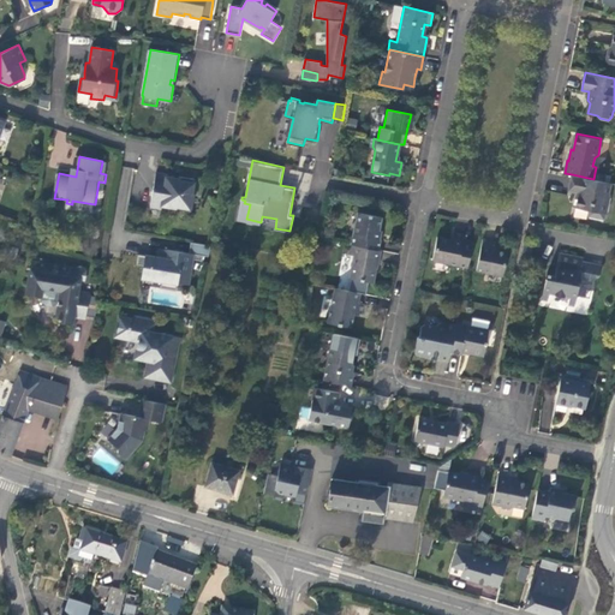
[(165,173),(156,172),(150,206),(162,207),(162,204),(177,207),(177,206),(191,208),(193,192),(192,192),(195,178),(180,175),(179,180),(175,179),(175,178),(173,174),(165,173)]
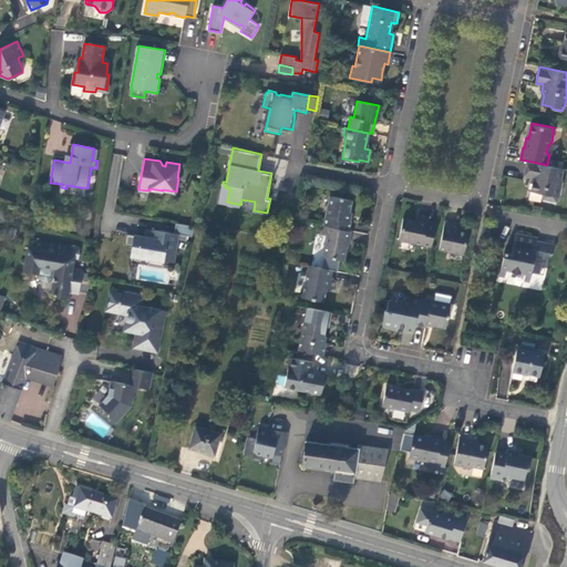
[(562,179),(564,168),(547,165),(527,161),(524,175),(534,177),(532,183),(531,191),(543,193),(542,198),(557,202),(558,196),(559,196),(563,179),(562,179)]
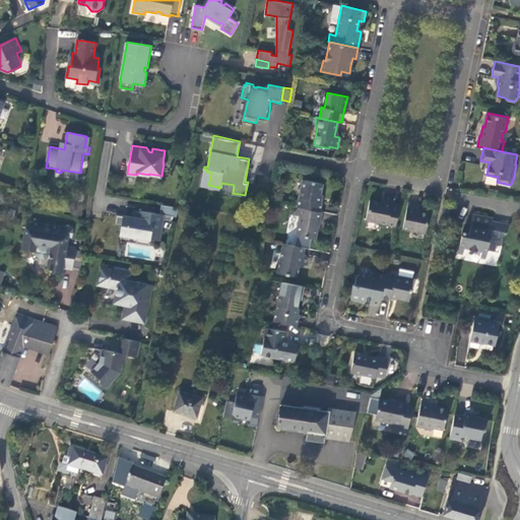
[(201,184),(208,185),(211,173),(206,172),(207,170),(204,169),(201,184)]
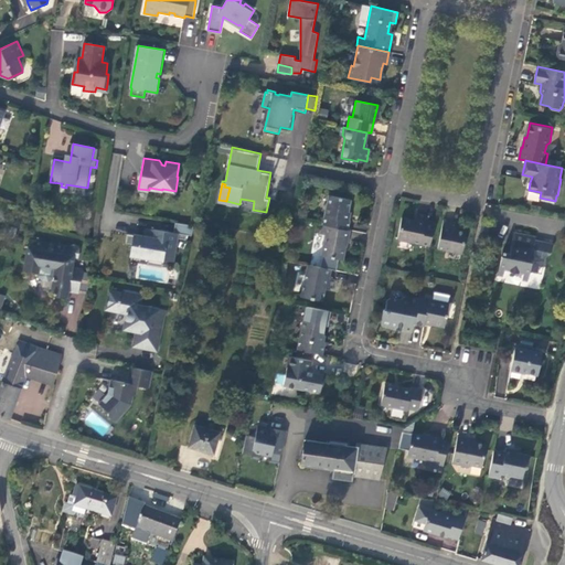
[(329,195),(323,224),(347,230),(349,220),(347,219),(348,211),(351,200),(329,195)]
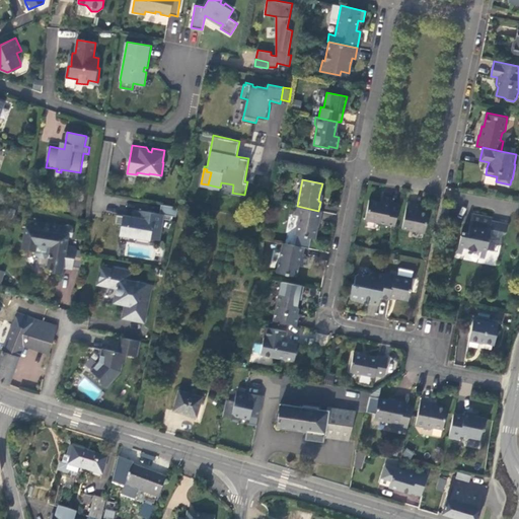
[(369,199),(365,219),(394,225),(399,205),(391,203),(392,197),(387,196),(383,195),(382,202),(369,199)]
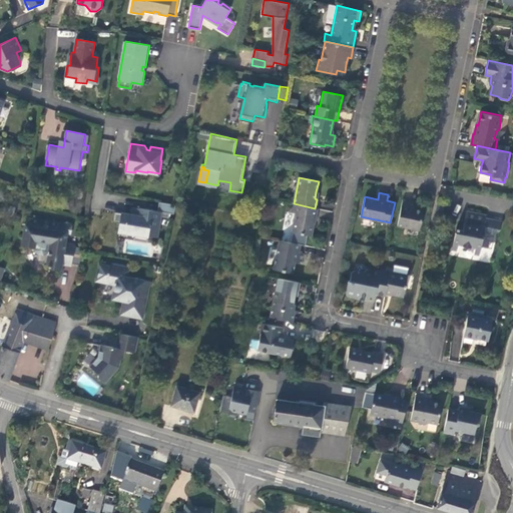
[(403,199),(398,224),(419,229),(423,209),(415,207),(410,206),(411,200),(403,199)]
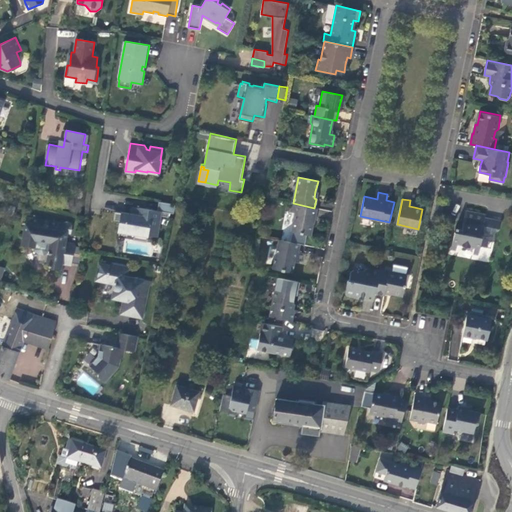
[(316,216),(317,208),(314,208),(293,203),(291,203),(290,211),(295,212),(291,231),(310,235),(313,223),(314,216),(316,216)]
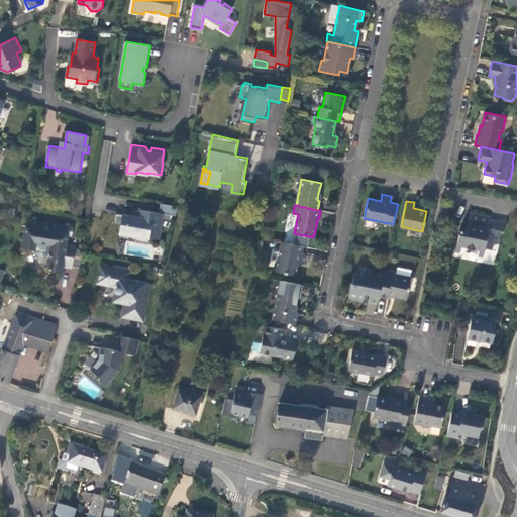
[(446,206),(439,205),(434,230),(441,231),(446,206)]
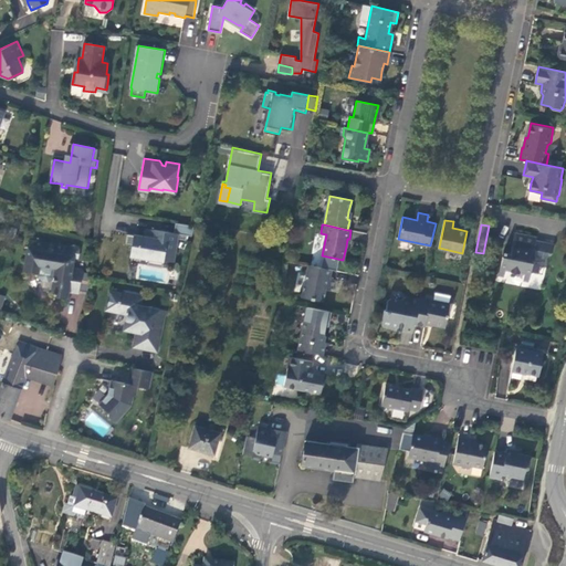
[(142,236),(127,233),(126,242),(133,243),(132,254),(149,257),(164,260),(166,249),(175,250),(177,232),(154,229),(153,237),(142,236)]
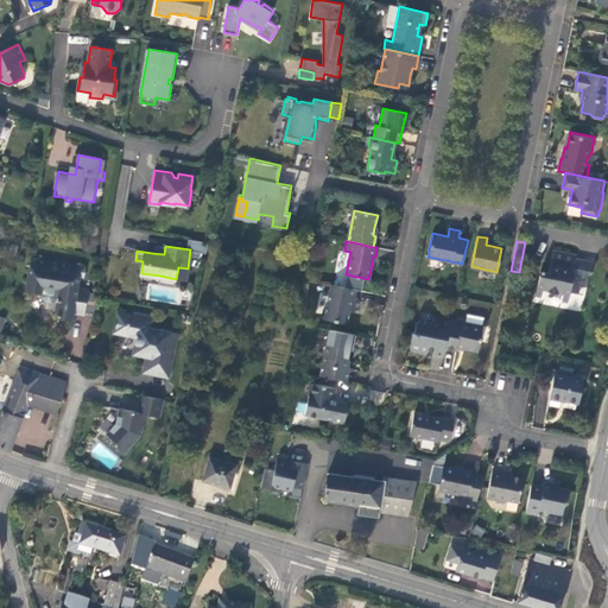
[(553,248),(549,271),(540,268),(536,295),(542,296),(543,289),(564,293),(563,299),(568,301),(570,291),(578,292),(580,285),(584,286),(586,278),(582,277),(572,276),(576,258),(577,253),(553,248)]
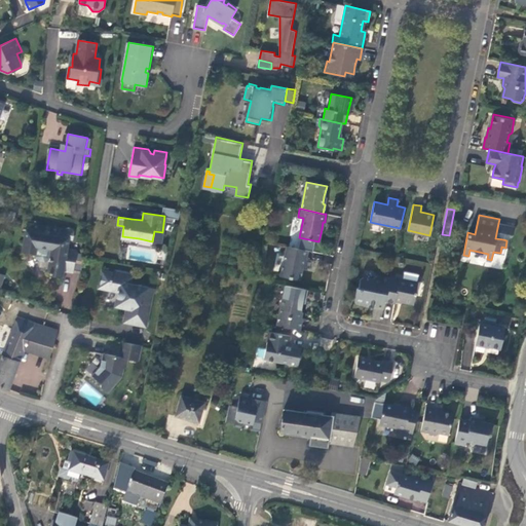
[(76,230),(28,223),(23,252),(37,254),(36,257),(39,260),(46,261),(51,258),(49,271),(52,275),(64,276),(65,269),(74,271),(75,269),(77,253),(77,250),(69,249),(70,238),(74,239),(76,230)]
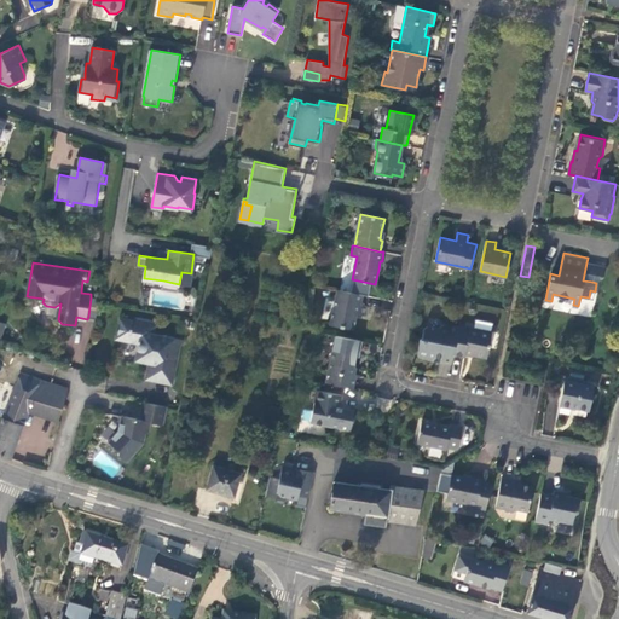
[(606,266),(586,262),(583,281),(593,282),(601,276),(603,276),(606,266)]
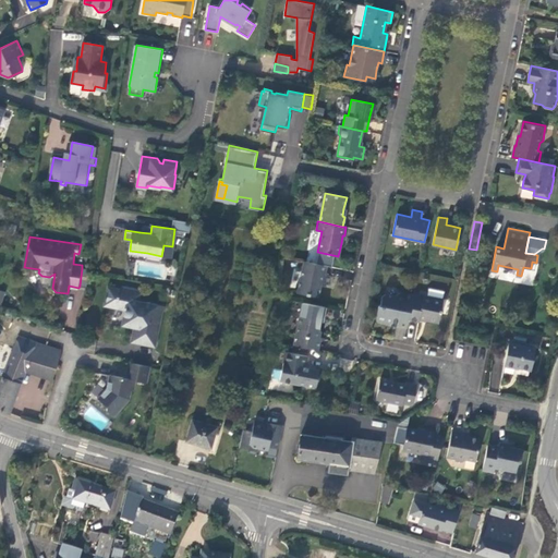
[(172,246),(164,245),(161,256),(170,257),(172,246)]
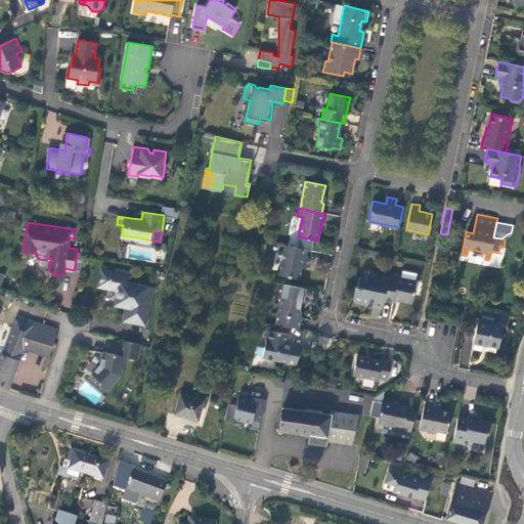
[(151,241),(138,237),(137,245),(150,247),(151,241)]
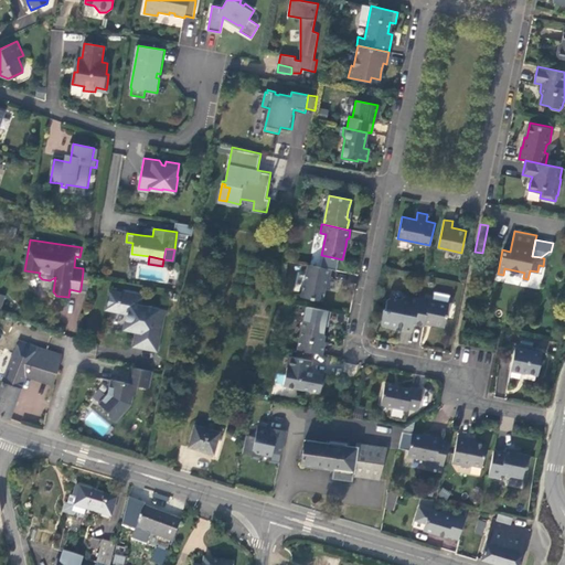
[(327,277),(329,268),(307,264),(301,296),(322,300),(326,286),(332,287),(333,284),(334,278),(327,277)]
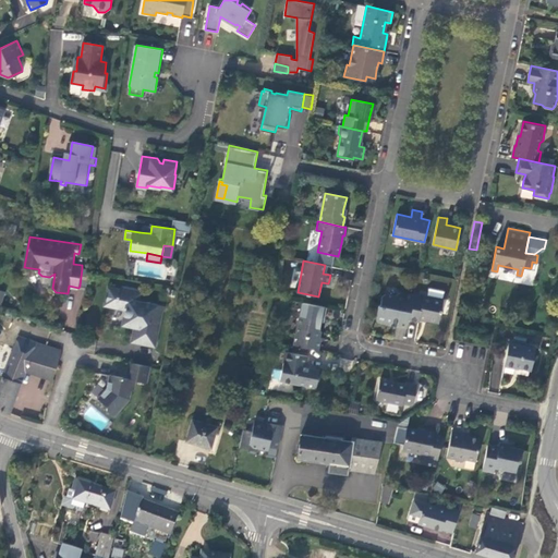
[(80,286),(87,287),(91,269),(82,268),(80,286)]
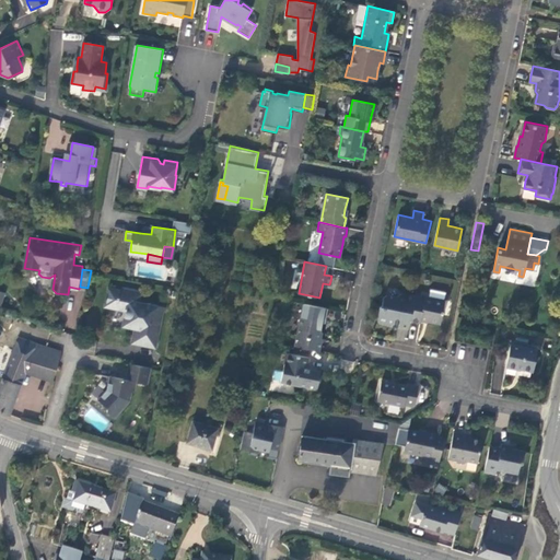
[(116,307),(119,290),(111,289),(107,305),(116,307)]
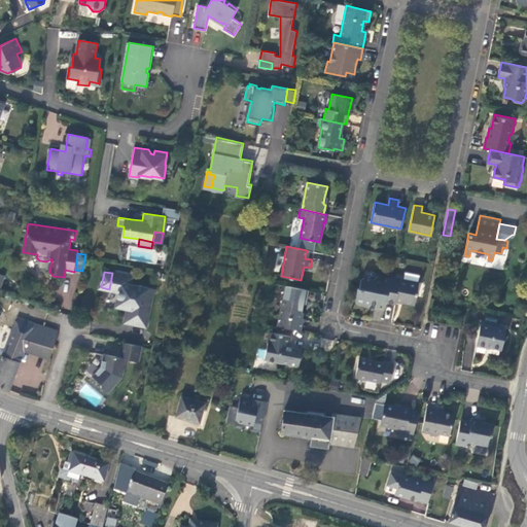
[(115,273),(112,273),(109,289),(119,291),(117,306),(129,308),(139,310),(137,320),(148,322),(154,289),(132,284),(133,277),(132,277),(132,275),(124,273),(123,275),(115,273)]
